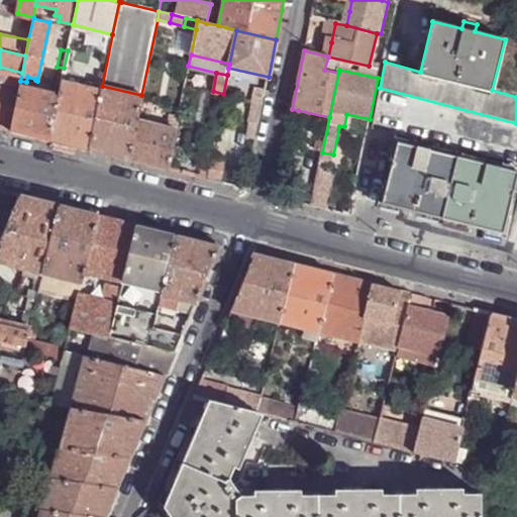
[(19,86),(0,81),(0,126),(11,130),(19,86)]
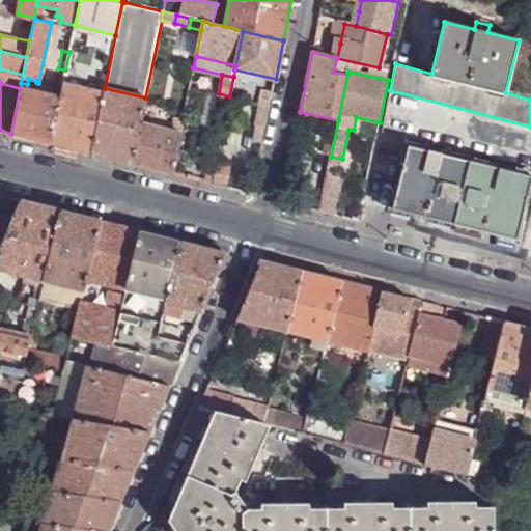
[(104,92),(63,83),(60,98),(50,143),(71,148),(91,154),(104,92)]
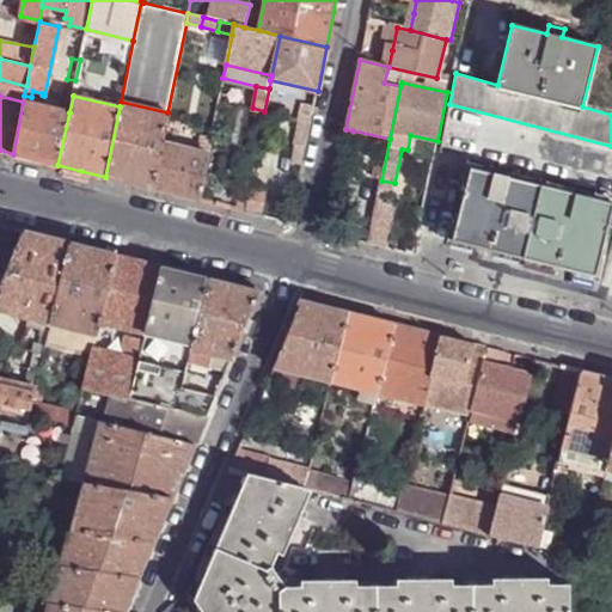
[(69,112),(23,102),(13,154),(38,160),(57,165),(69,112)]
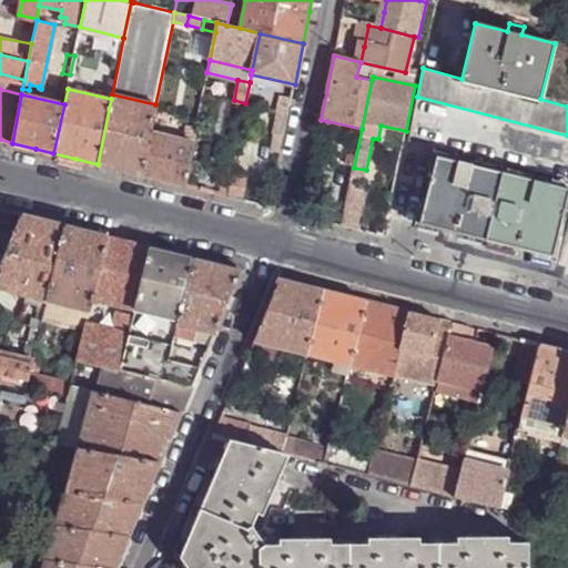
[(155,104),(112,94),(111,99),(98,164),(120,170),(141,175),(150,132),(155,104)]
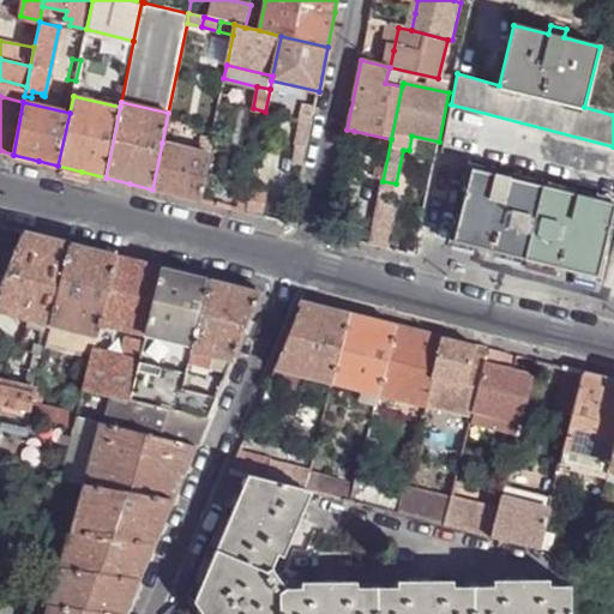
[(480,131),(446,122),(441,151),(473,160),(480,131)]
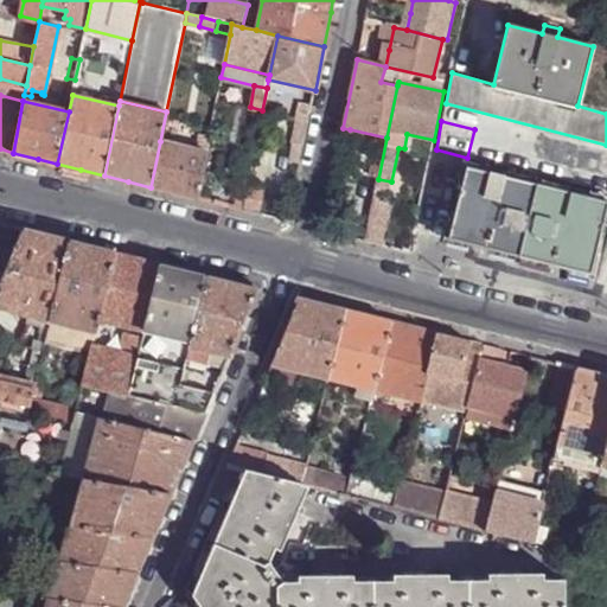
[(206,152),(160,141),(151,187),(171,192),(197,199),(206,152)]
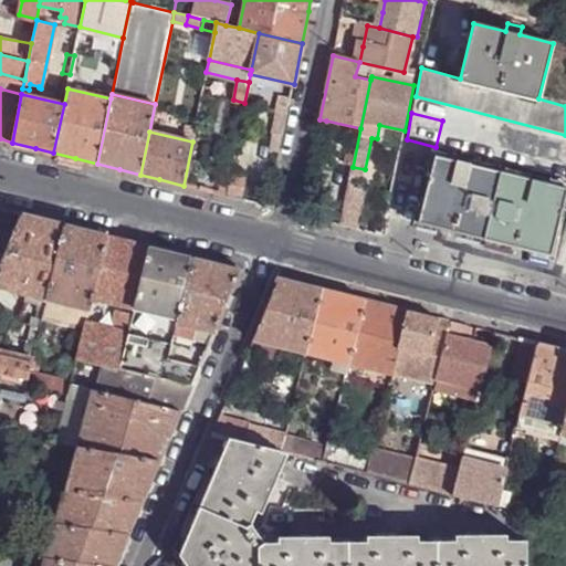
[(551,255),(565,197),(565,181),(527,174),(527,177),(507,171),(509,168),(502,167),(501,170),(484,166),(484,163),(465,158),(464,161),(461,160),(461,157),(436,150),(435,154),(417,222),(431,226),(523,249),(551,255)]
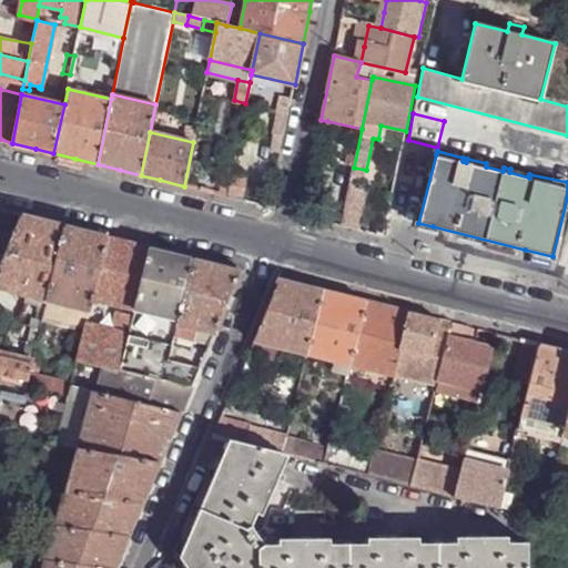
[(342,225),(359,231),(369,191),(353,186),(342,225)]
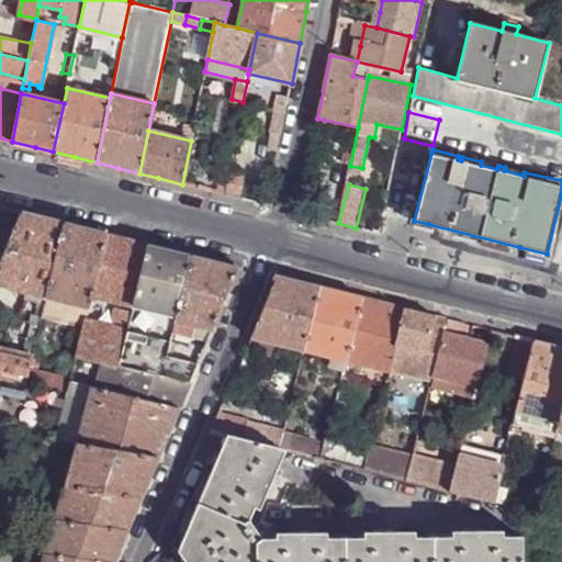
[(40,218),(22,214),(0,267),(0,285),(29,294),(45,300),(46,298),(65,224),(40,218)]
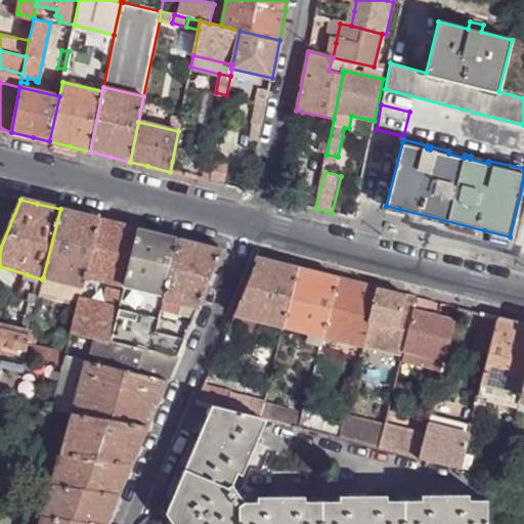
[(76,213),(60,209),(43,277),(82,288),(85,275),(99,219),(76,213)]
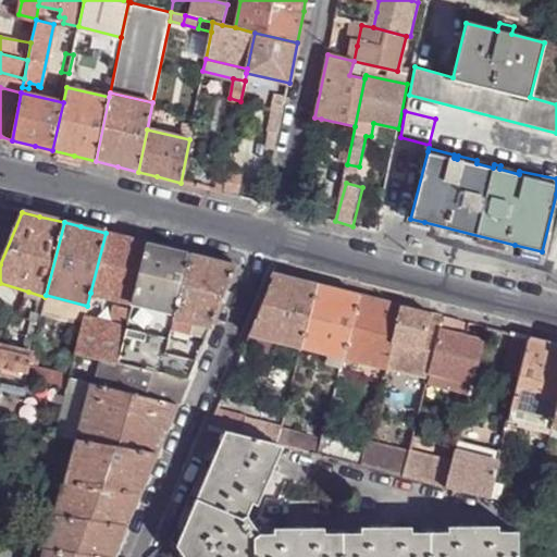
[(125,237),(106,233),(90,293),(133,304),(147,243),(125,237)]
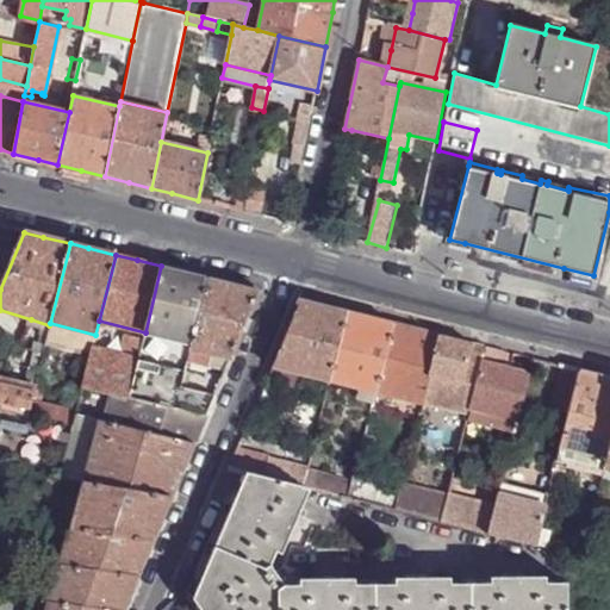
[(180,271),(161,266),(145,332),(191,344),(207,278),(180,271)]
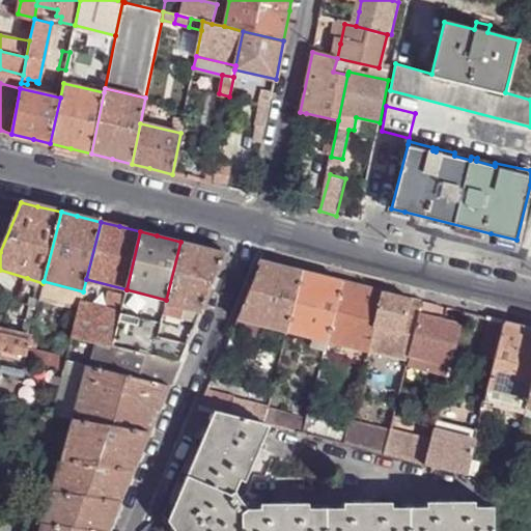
[(197,246),(180,242),(166,300),(163,313),(180,318),(184,309),(200,314),(225,252),(197,246)]
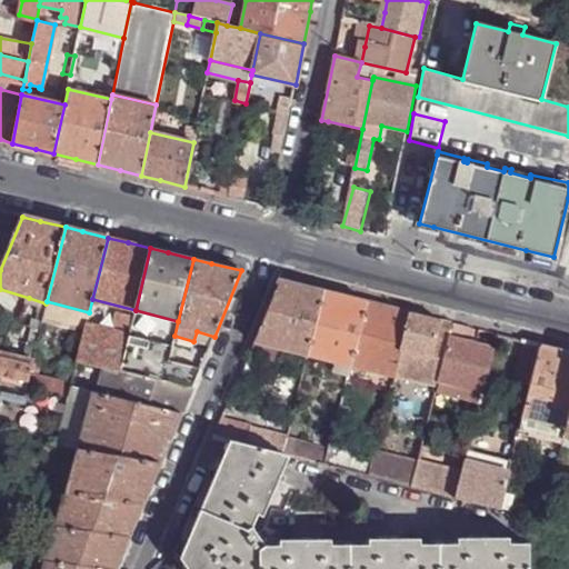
[(277,349),(307,356),(323,291),(301,286),(280,280),(253,343),(277,349)]
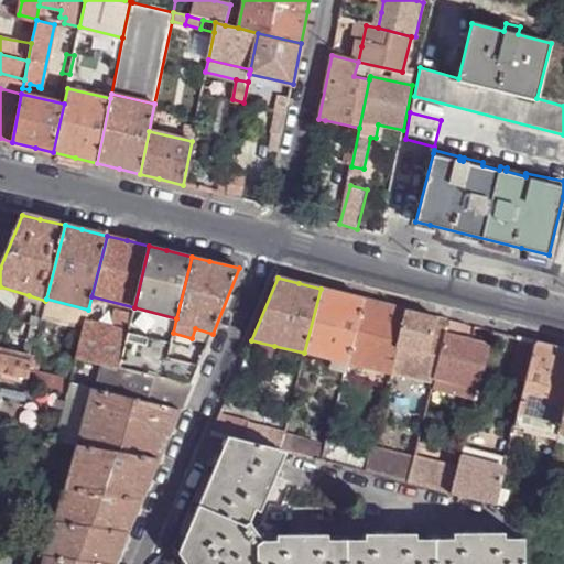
[(304,353),(348,364),(364,299),(342,294),(321,289),(304,353)]
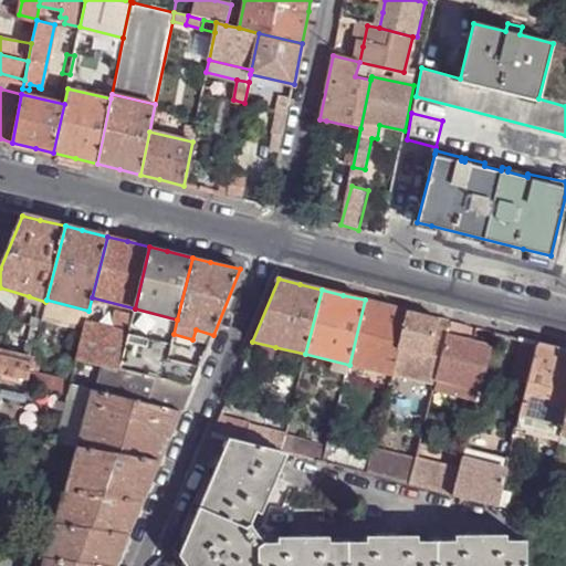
[(42,315),(45,302),(29,296),(27,306),(39,310),(38,314),(42,315)]
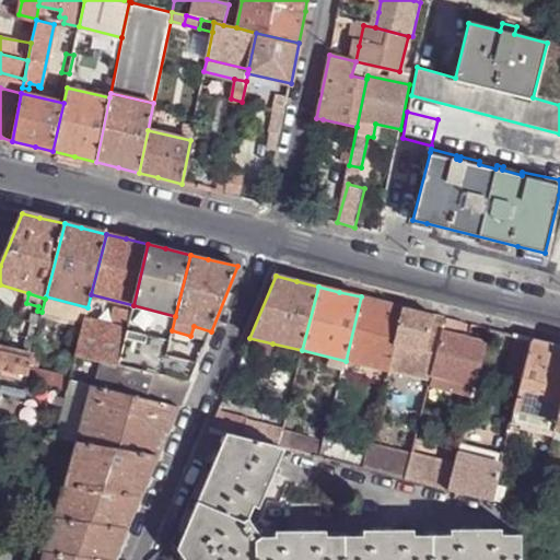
[(88,307),(46,296),(45,299),(42,312),(38,322),(81,331),(84,318),(88,307)]
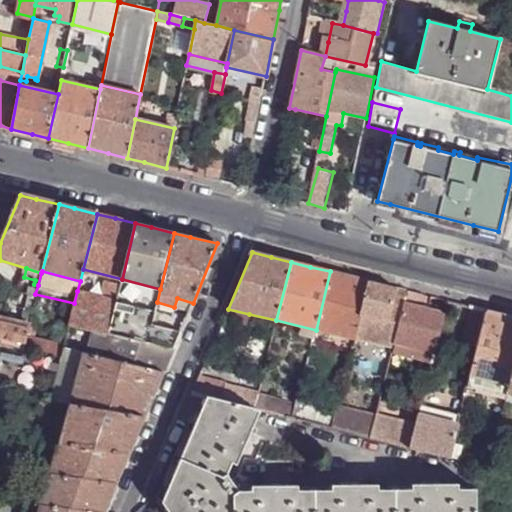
[(333,334),(354,339),(369,282),(346,276),(330,271),(316,330),(333,334)]
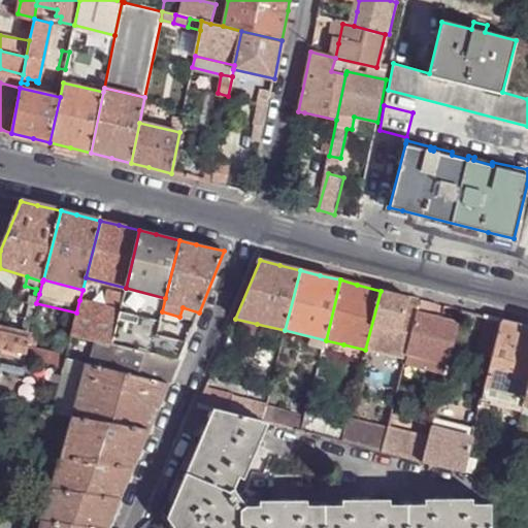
[(165,298),(126,288),(121,305),(160,316),(162,311),(165,298)]
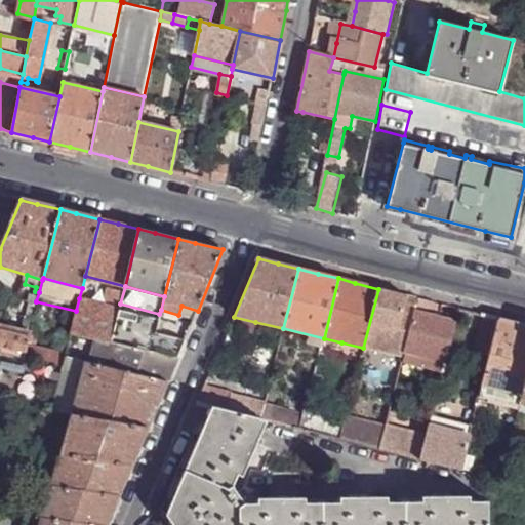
[(401,294),(378,289),(363,348),(373,350),(388,354),(403,358),(405,351),(415,312),(418,299),(401,294)]
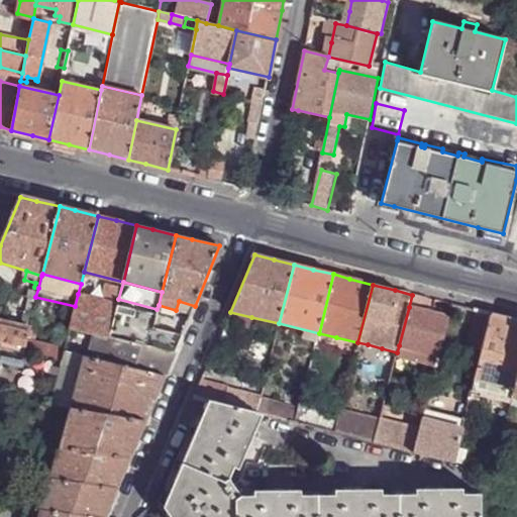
[(117,304),(78,294),(75,306),(71,327),(78,329),(91,333),(109,337),(117,304)]
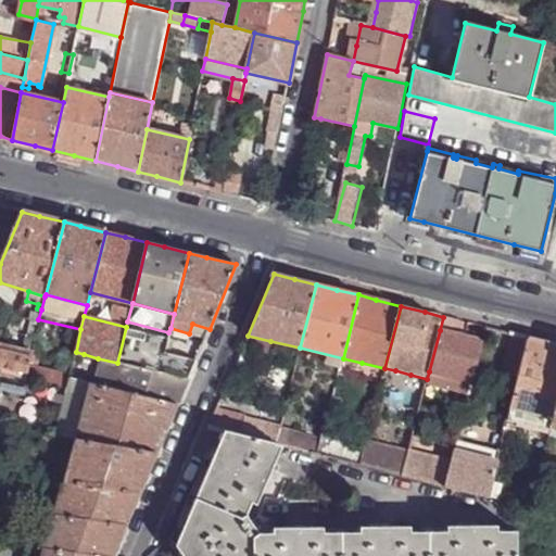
[(443,317),(440,330),(454,333),(457,320),(443,317)]
